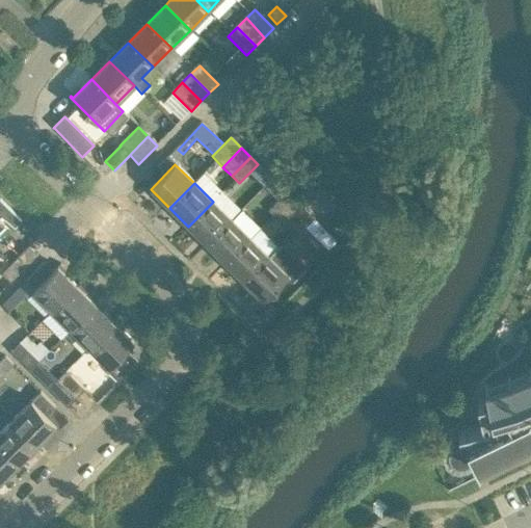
[(277,221),(296,203),(287,193),(268,212),(277,221)]
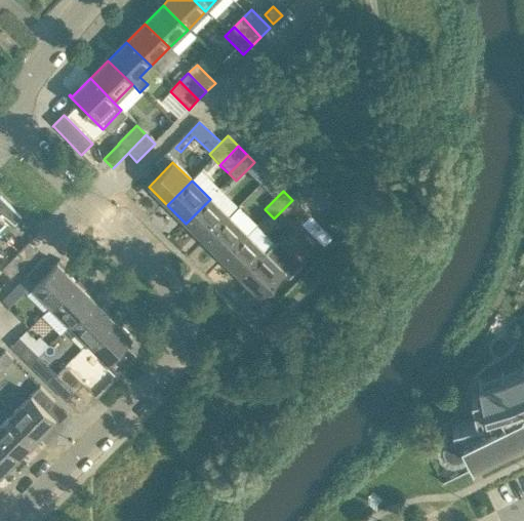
[(21,219),(0,199),(0,224),(3,221),(11,229),(21,219)]
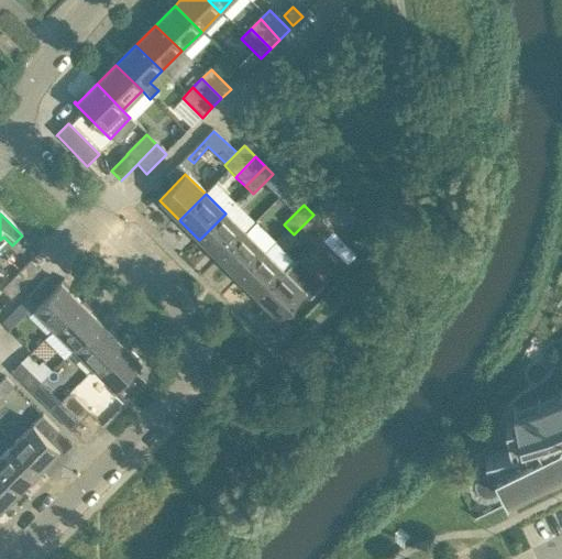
[(219,260),(245,233),(226,214),(199,240),(219,260)]
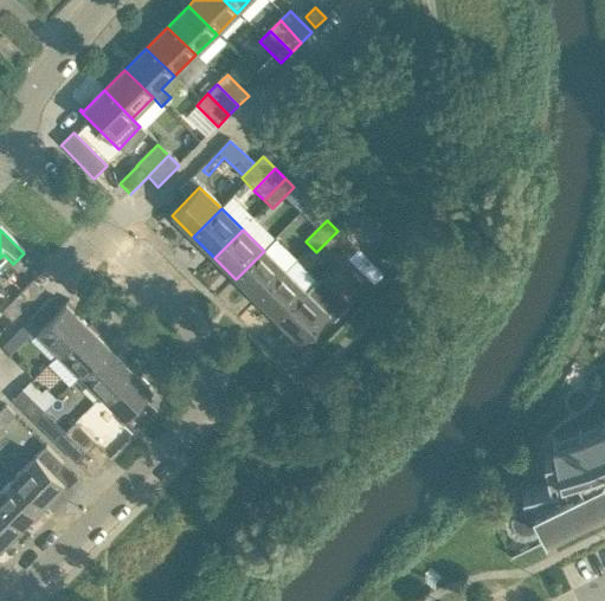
[(326,262),(348,241),(338,231),(316,252),(326,262)]
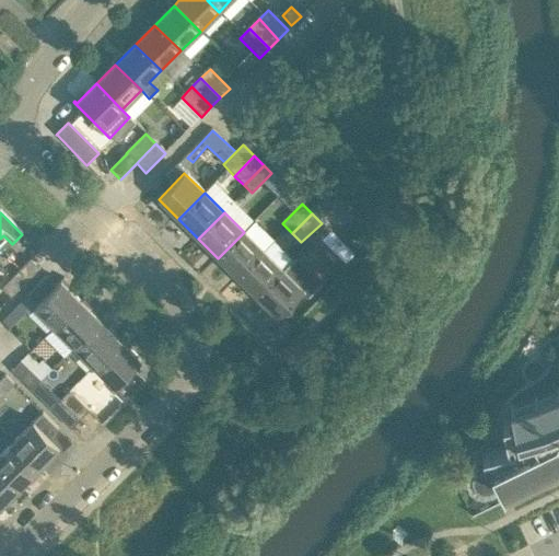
[(311,251),(330,231),(322,223),(301,242),(311,251)]
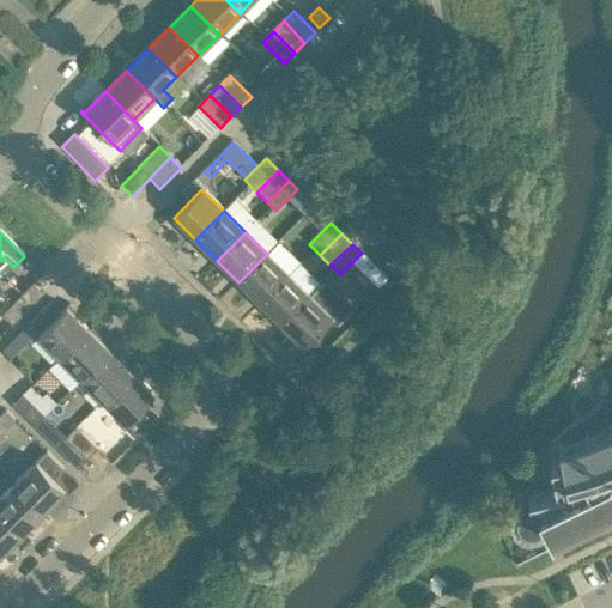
[(260,303),(289,275),(267,254),(238,283),(260,303)]
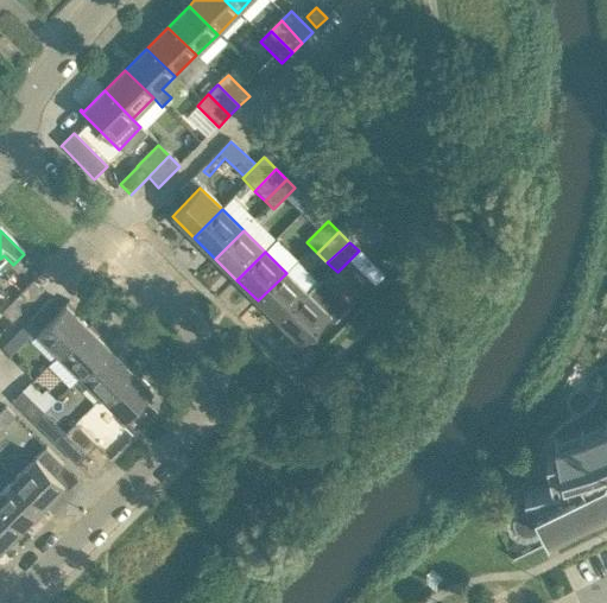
[(279,322),(308,293),(286,273),(258,300),(279,322)]
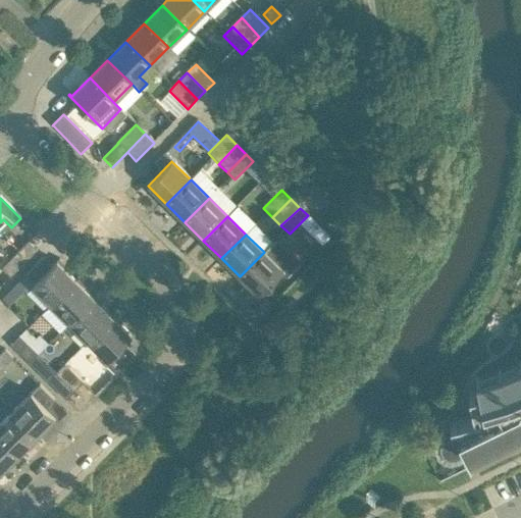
[(240,276),(258,296),(281,272),(288,277),(300,265),(275,241),(264,252),(240,276)]
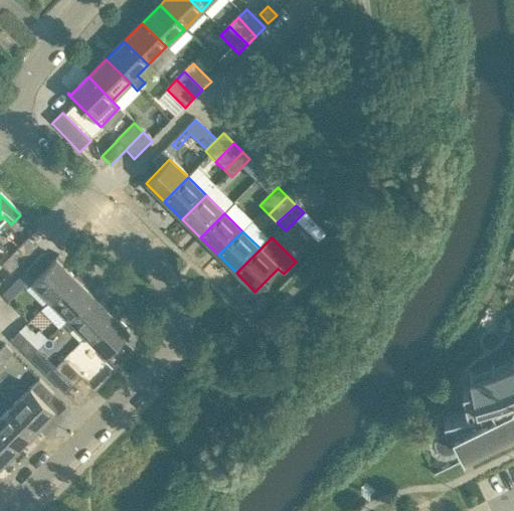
[(35,248),(28,240),(27,239),(9,258),(17,267),(35,248)]
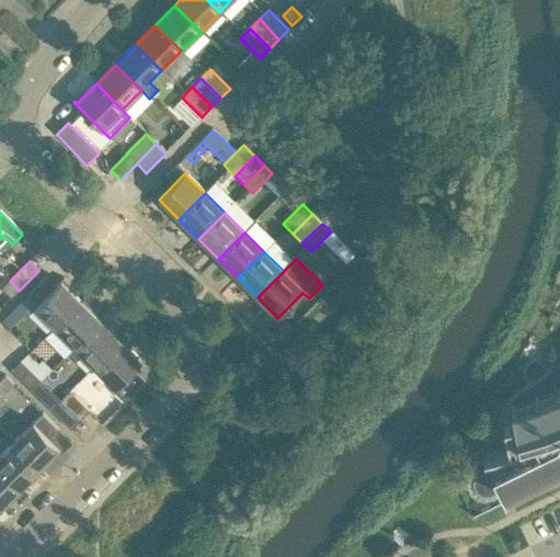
[(64,281),(63,280),(56,287),(46,277),(26,297),(36,307),(34,308),(55,329),(81,303),(61,283),(64,281)]
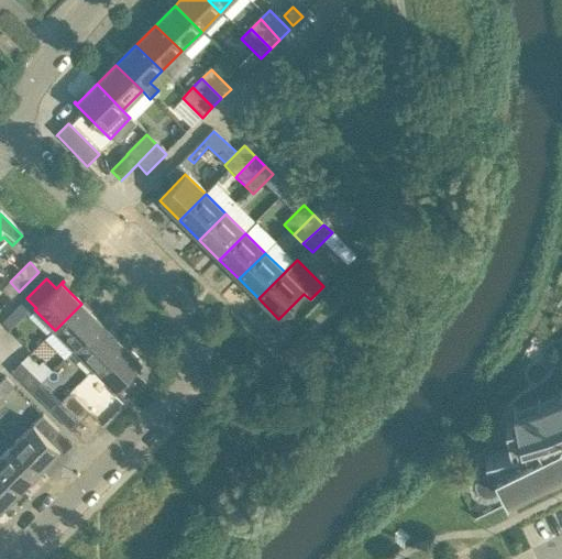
[(11,300),(19,292),(10,282),(1,291),(11,300)]
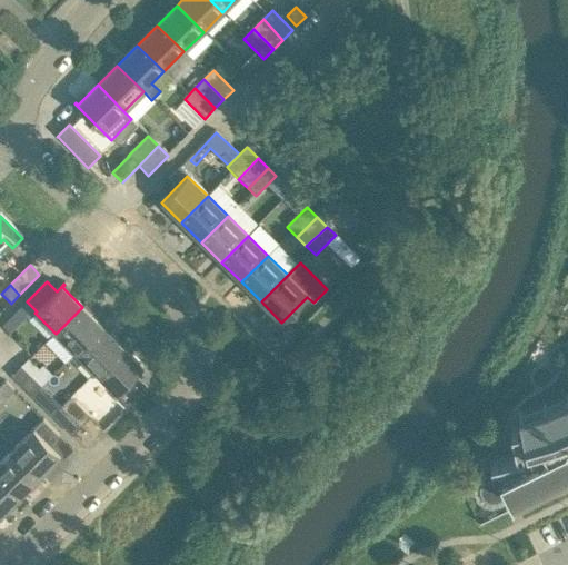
[(76,354),(102,327),(82,307),(56,334),(76,354)]
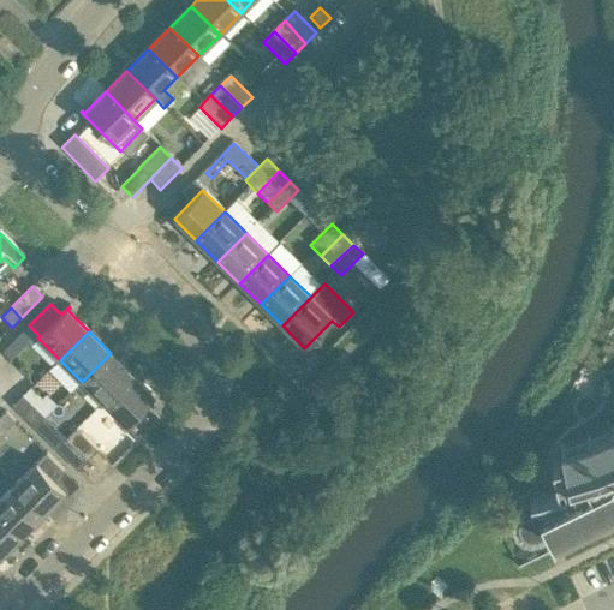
[(105,404),(132,376),(111,353),(82,382),(76,388),(83,396),(90,390),(105,404)]
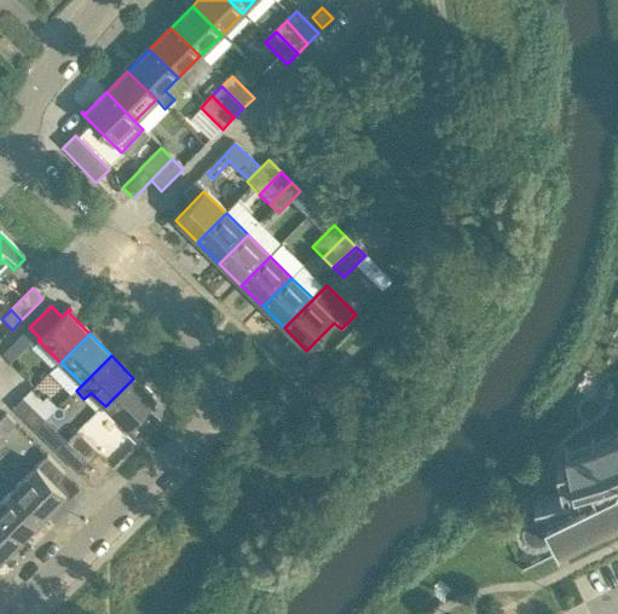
[(160,422),(145,409),(155,399),(133,378),(105,406),(126,428),(122,432),(136,445),(160,422)]
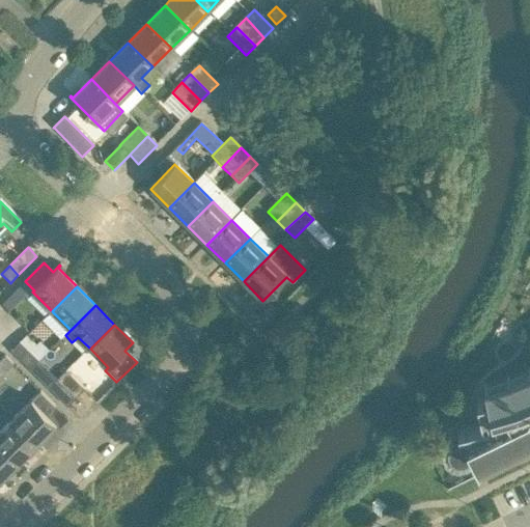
[(10,353),(29,371),(38,362),(20,343),(10,353)]
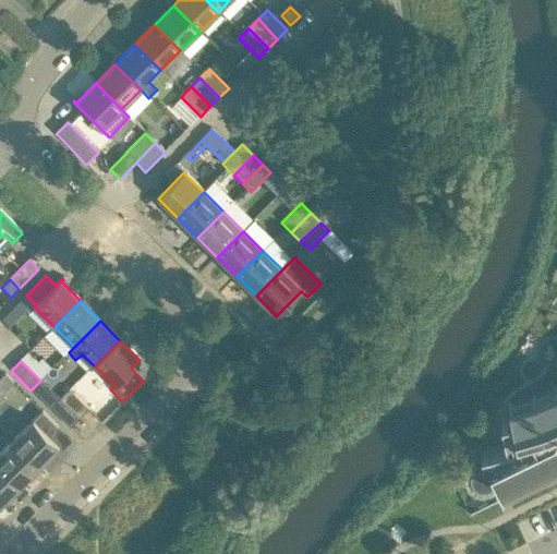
[(0,397),(13,384),(4,376),(0,380),(0,407),(5,401),(0,397)]
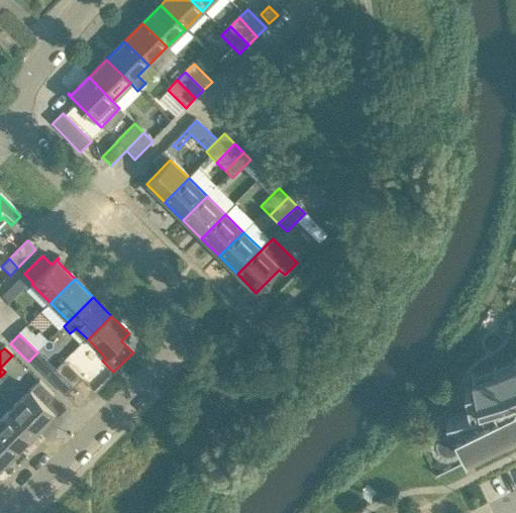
[(515,361),(502,368),(474,377),(474,376),(471,377),(474,388),(463,390),(469,413),(445,418),(445,420),(448,433),(449,433),(449,435),(441,436),(437,440),(435,444),(435,449),(437,453),(441,456),(446,458),(451,456),(462,451),(466,456),(515,431),(515,361)]
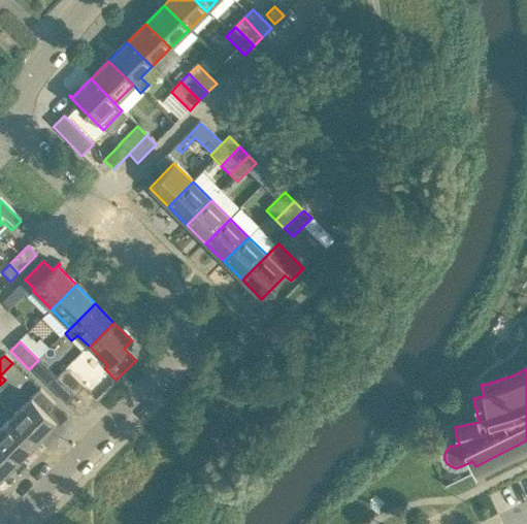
[(84,390),(65,371),(57,380),(75,398),(84,390)]
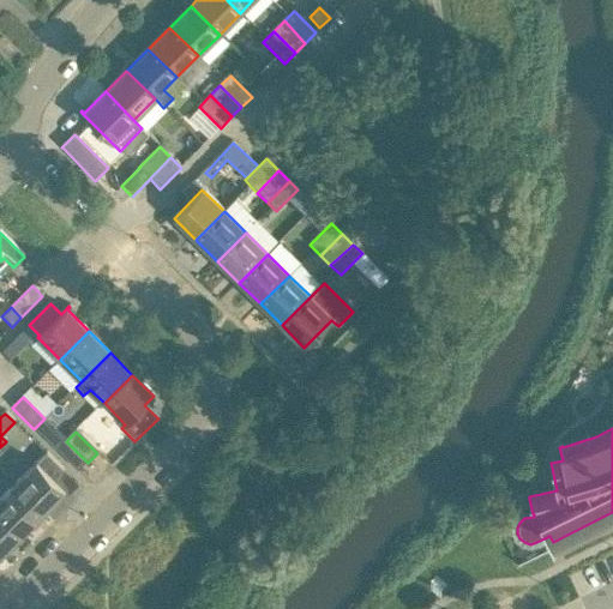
[(78,474),(88,463),(66,441),(55,451),(78,474)]
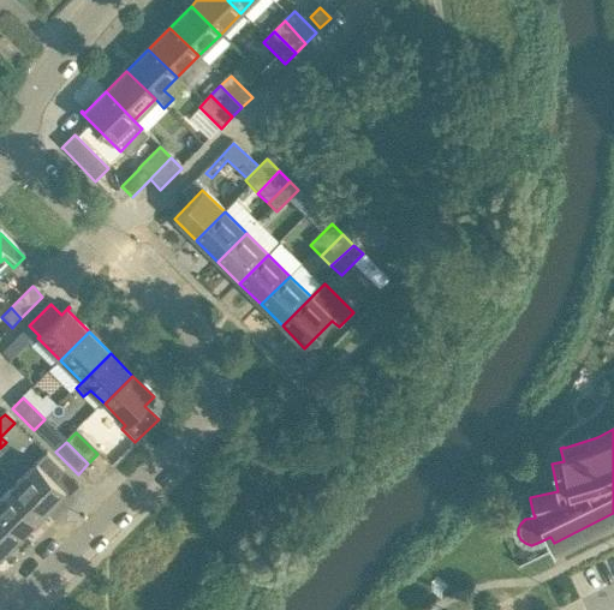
[(54,482),(64,472),(46,454),(11,489),(40,518),(65,492),(54,482)]
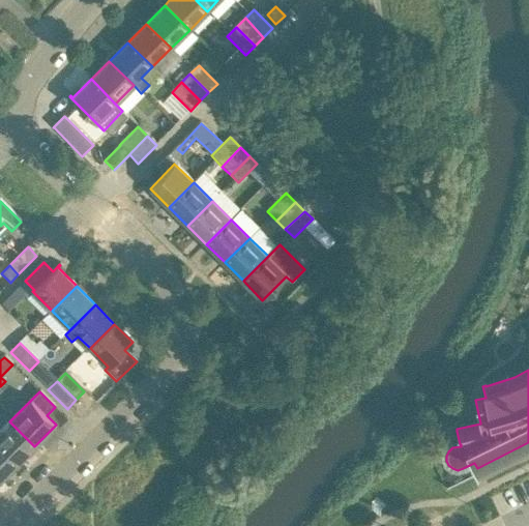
[(0,445),(18,463),(34,446),(9,421),(0,431),(0,445)]
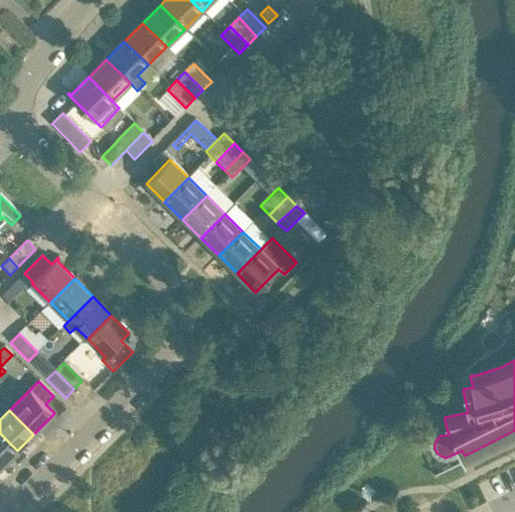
[(0,469),(17,451),(0,433),(0,469)]
